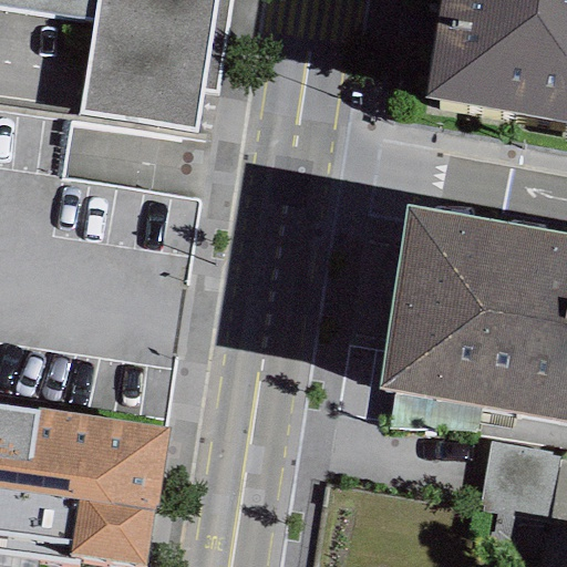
[(0,0),(0,4),(93,20),(78,113),(195,132),(202,95),(215,98),(230,0),(0,0)]
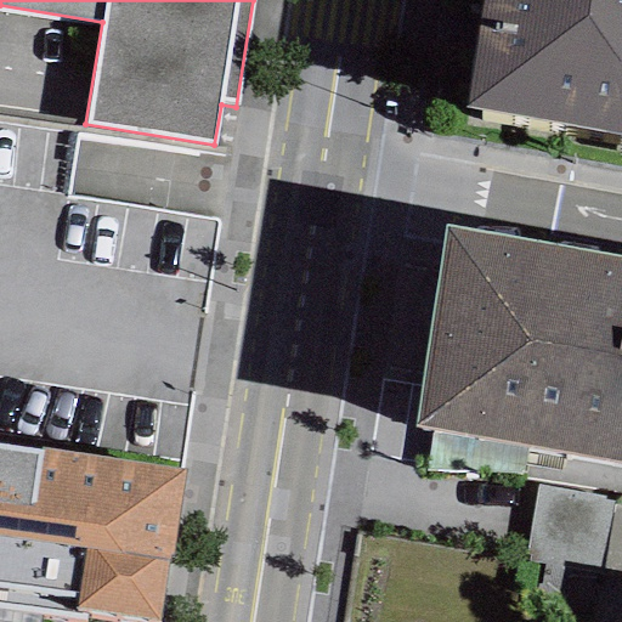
[(621,0),(476,0),(463,90),(621,116),(621,0)]
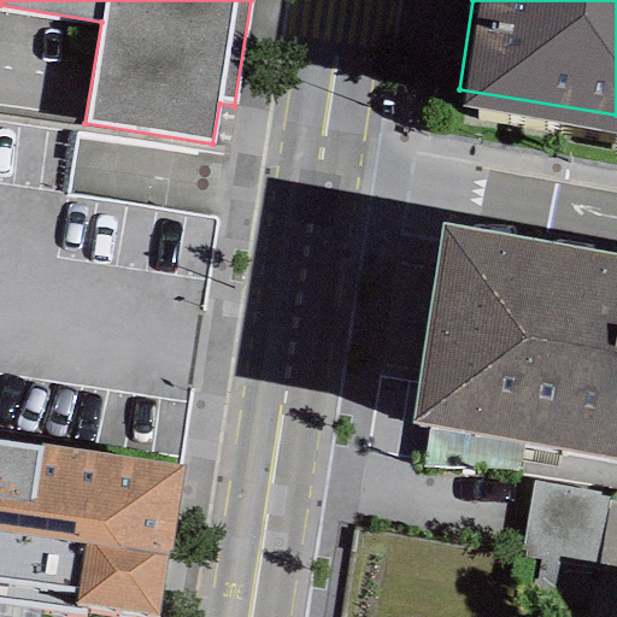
[(616,356),(616,256),(441,225),(407,422),(600,454),(616,356)]
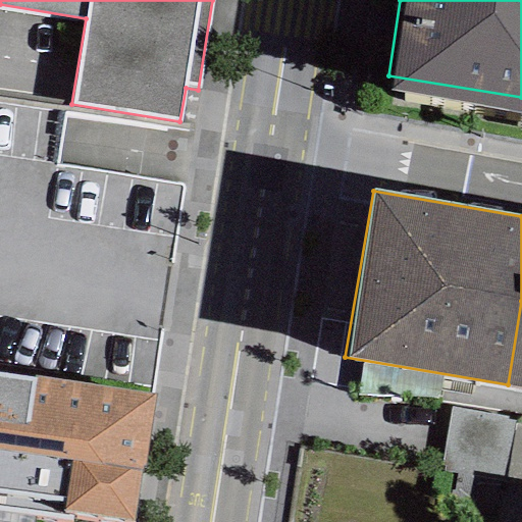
[(521,301),(508,384),(521,386),(521,301)]
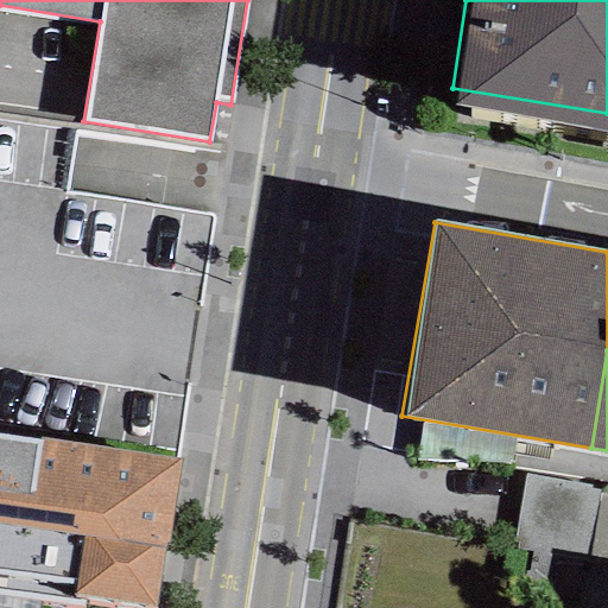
[(181,451),(0,424),(0,587),(82,600),(83,588),(153,599),(163,534),(169,534),(181,451)]
